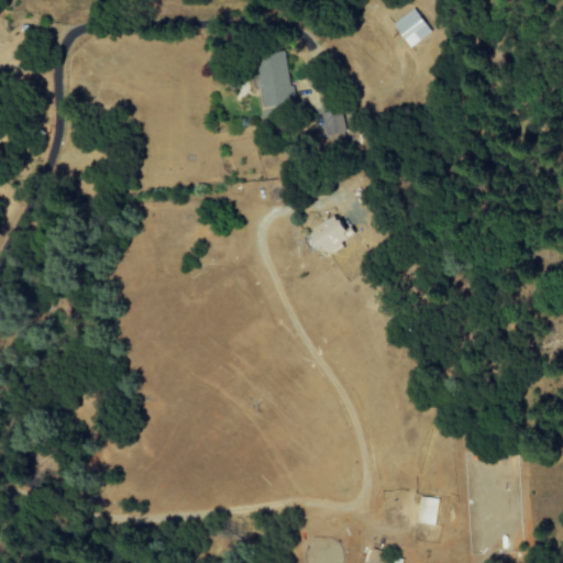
[(430,33),(414,9),(392,24),(408,48),(430,33)]
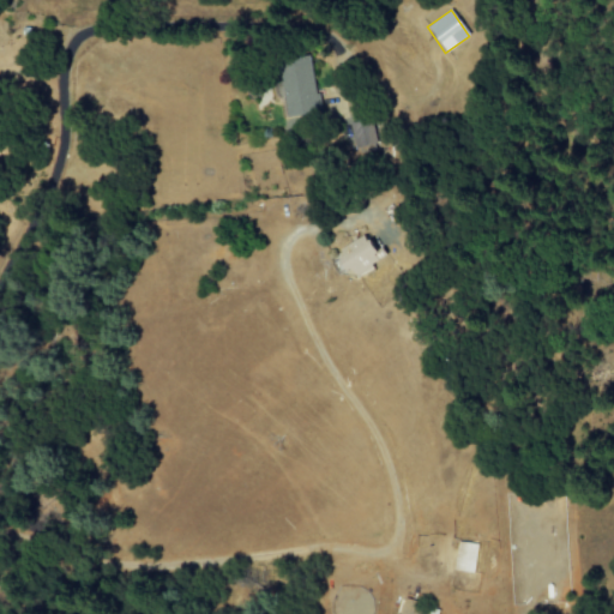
[(309,60),(280,64),(287,118),(318,114),(309,60)]
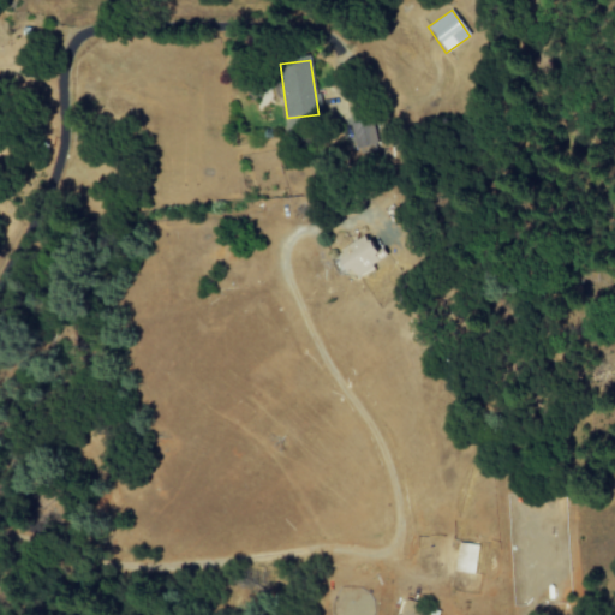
[(348,126),(354,155),(376,151),(369,121),(348,126)]
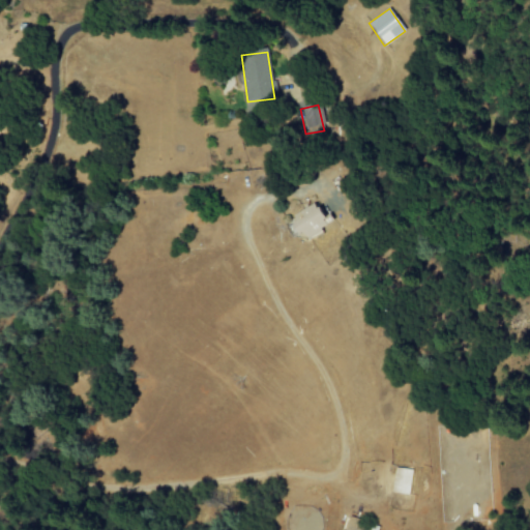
[(306,240),(327,228),(313,204),(287,219),(296,236),(301,233),(306,240)]
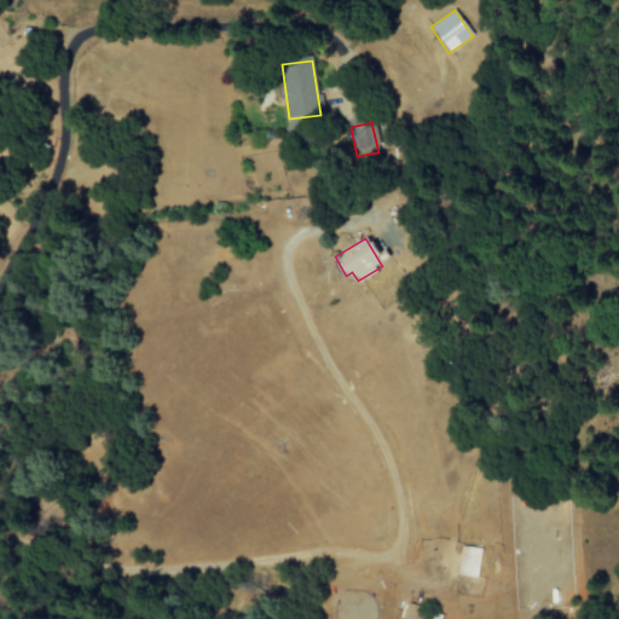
[(456,574),(475,578),(481,549),(462,545),(456,574)]
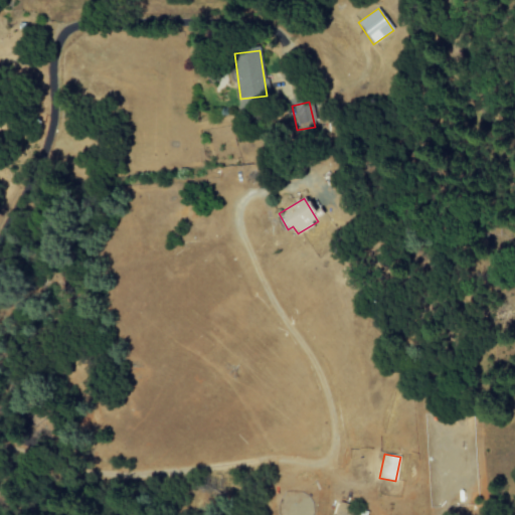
All buildings are outlined.
